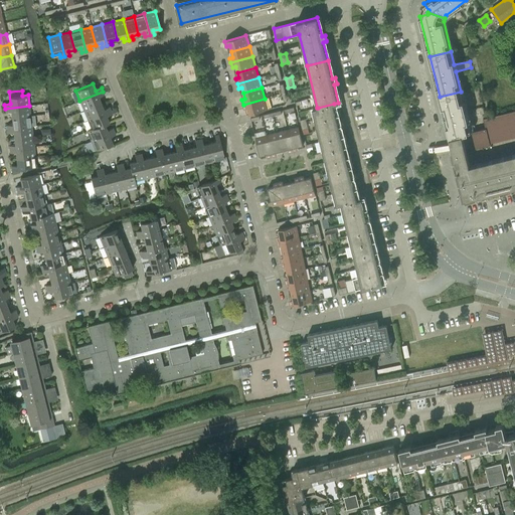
[(101,103),(99,97),(104,95),(103,92),(79,101),(83,111),(101,103)]
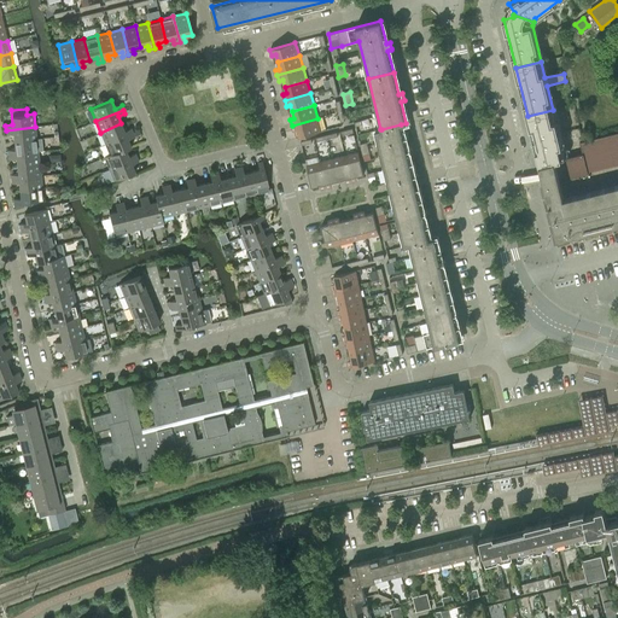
[(553,110),(528,116),(540,164),(565,158),(553,110)]
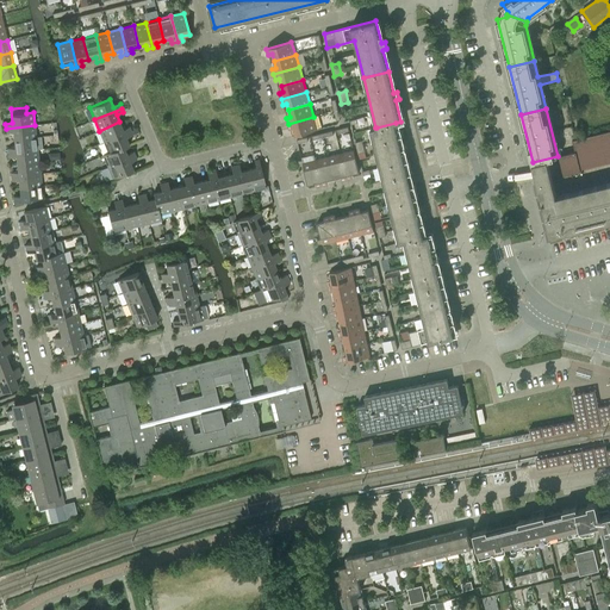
[(313,117),(288,124),(290,129),(293,128),(296,136),(317,130),(313,117)]
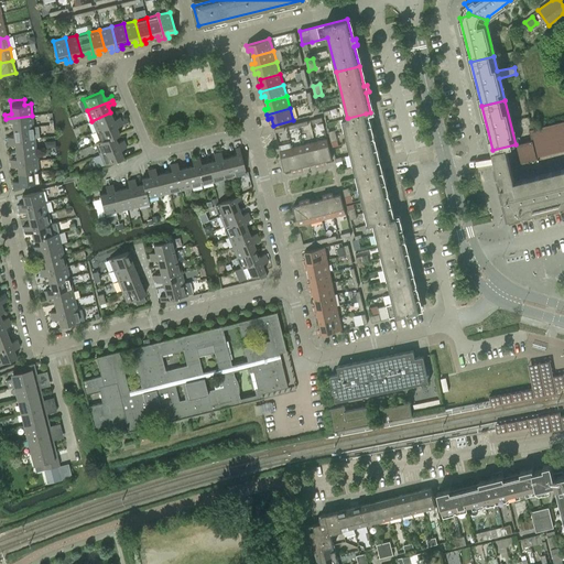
[(110,112),(91,121),(96,131),(121,120),(119,117),(114,120),(110,112)]
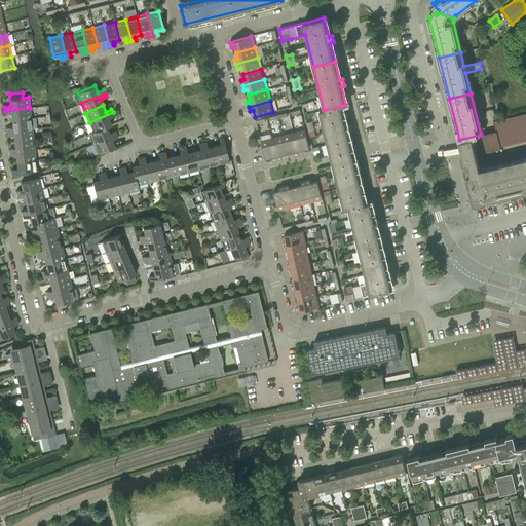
[(345,124),(341,106),(325,110),(324,110),(320,111),(332,160),(353,155),(347,130),(350,130),(348,124),(345,124)]
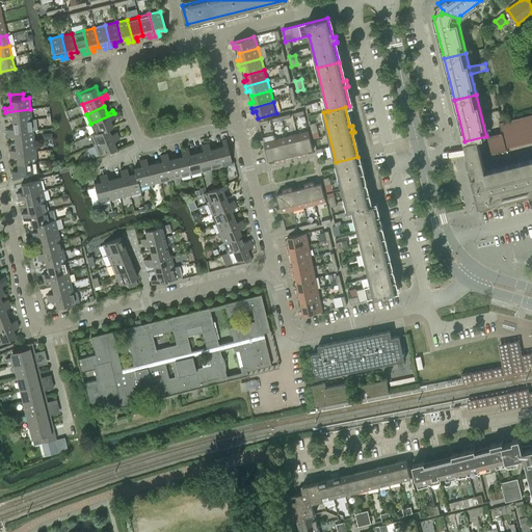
[(30,109),(5,112),(5,115),(11,114),(12,122),(31,120),(30,109)]
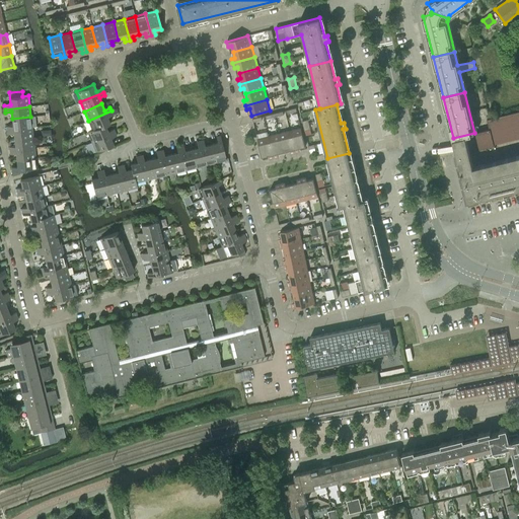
[(109,124),(107,117),(113,115),(112,110),(88,121),(92,130),(105,125),(105,126),(109,124)]
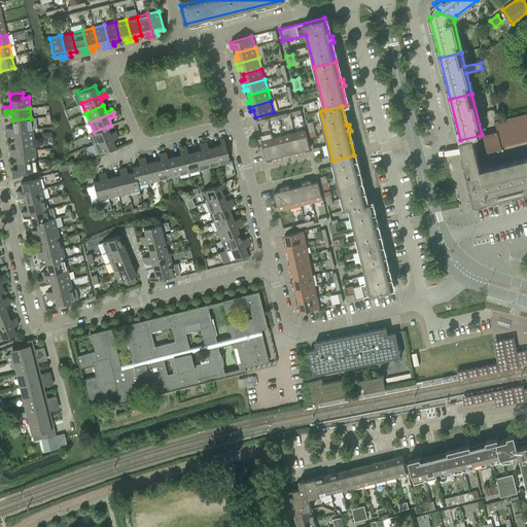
[(526,112),(494,121),(496,131),(482,135),(460,140),(464,157),(476,203),(526,189),(526,112)]
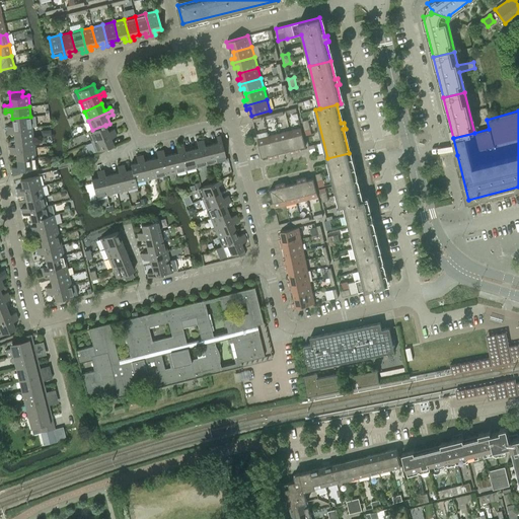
[(30,117),(12,119),(12,126),(6,126),(7,130),(31,127),(30,117)]
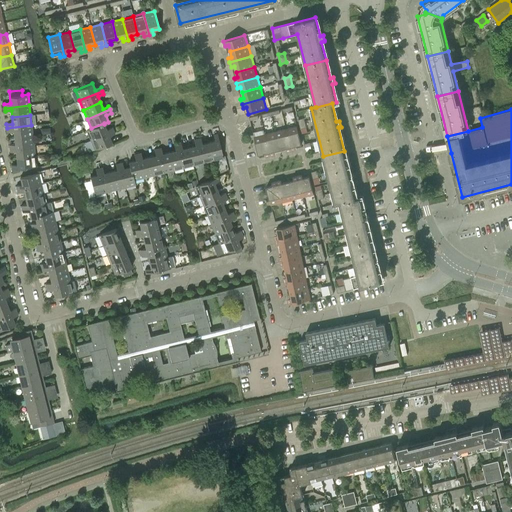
[(306,127),(304,118),(298,119),(300,129),(306,127)]
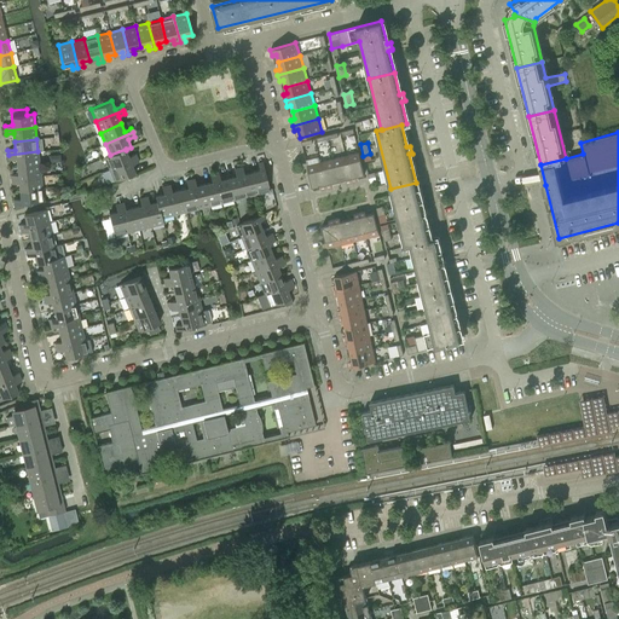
[(109,169),(137,157),(136,154),(128,156),(126,150),(126,149),(110,155),(104,157),(109,169)]
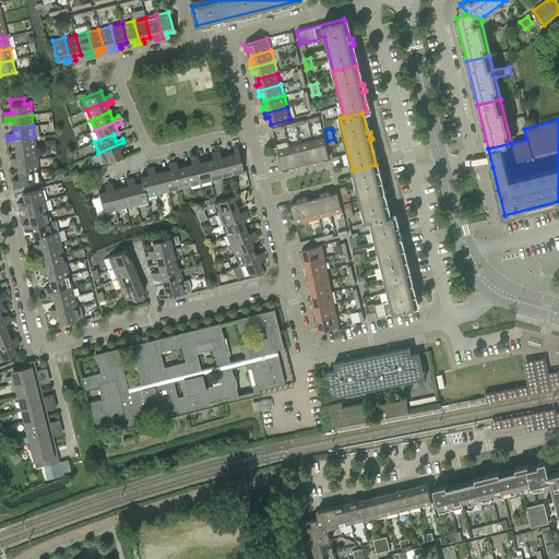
[(34,137),(8,140),(8,143),(14,143),(15,150),(35,147),(34,137)]
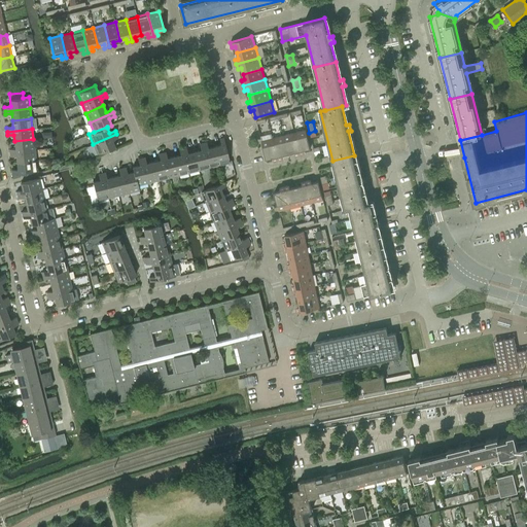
[(306,130),(294,133),(300,154),(305,153),(304,150),(310,148),(306,130)]
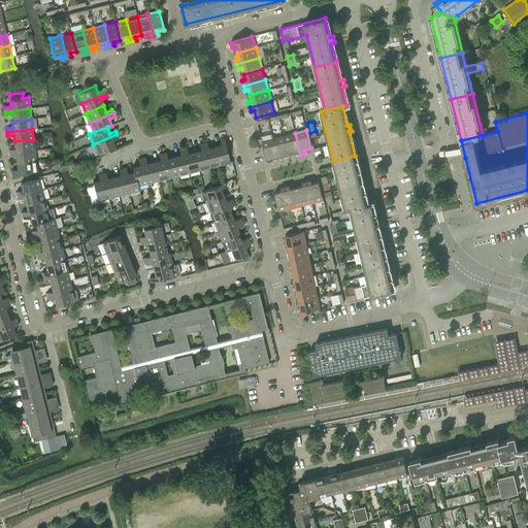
[(295,133),(284,135),(289,155),(295,153),(295,156),(300,155),(295,133)]
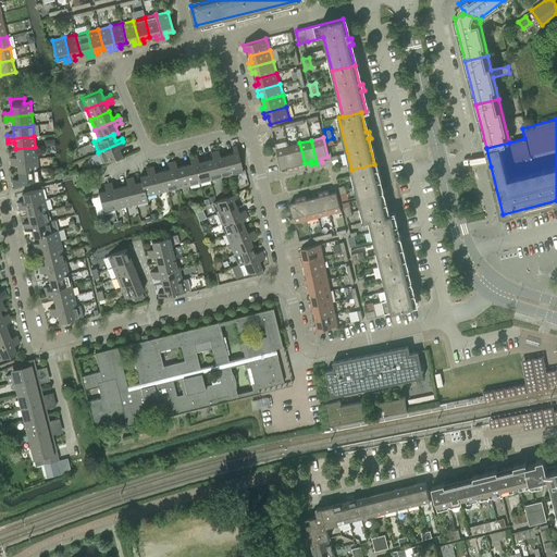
[(123,141),(98,152),(102,162),(122,155),(119,148),(124,146),(123,141)]
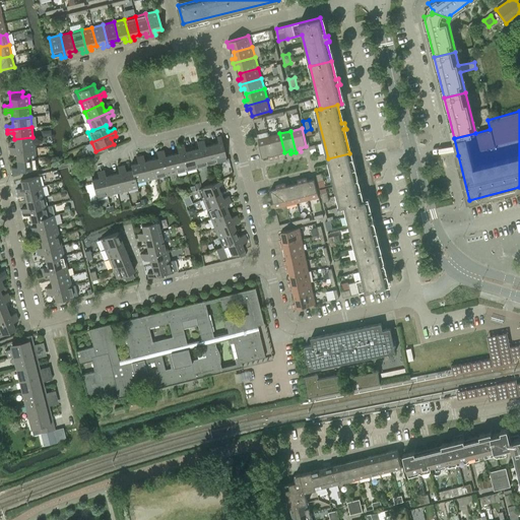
[(279,133),(269,136),(274,157),(279,156),(278,153),(284,152),(279,133)]
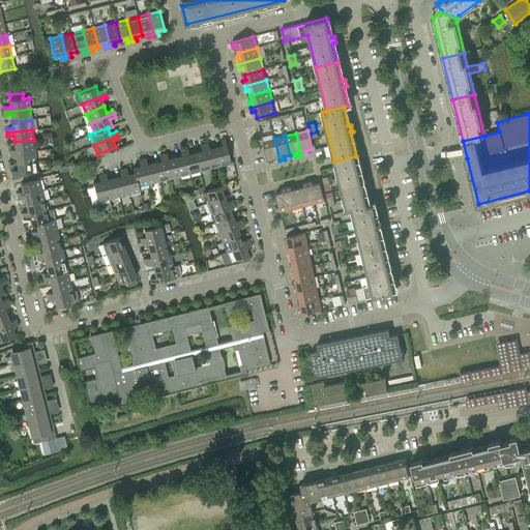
[(231,164),(225,139),(221,140),(223,146),(215,147),(221,166),(231,164)]
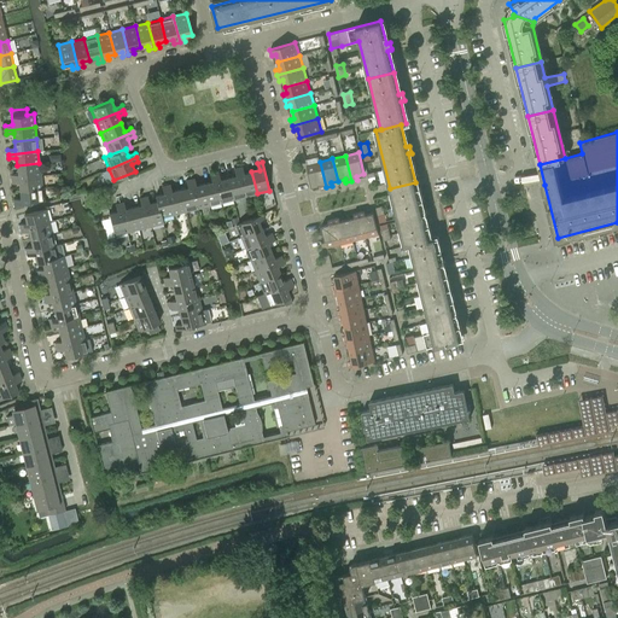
[(326,187),(320,162),(307,165),(312,187),(320,185),(320,190),(326,187)]
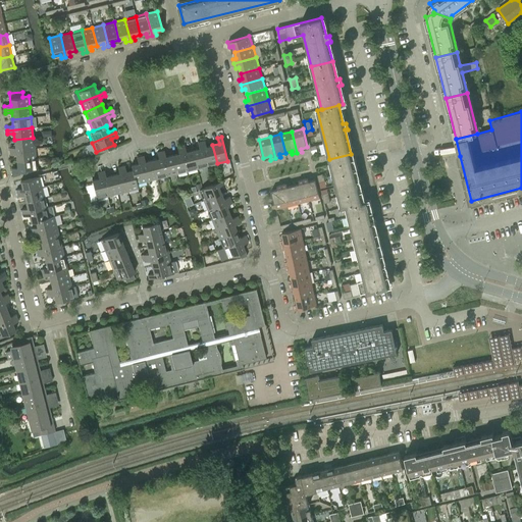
[(35,148),(33,138),(14,140),(15,147),(9,148),(9,151),(35,148)]
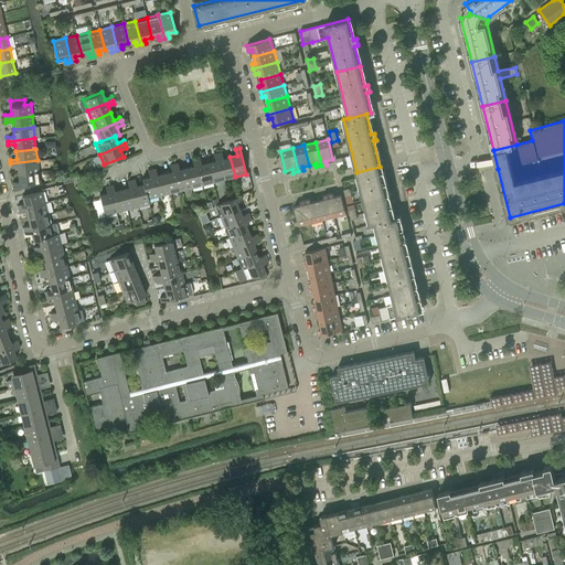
[(235,177),(230,157),(223,159),(221,152),(217,153),(224,180),(235,177)]
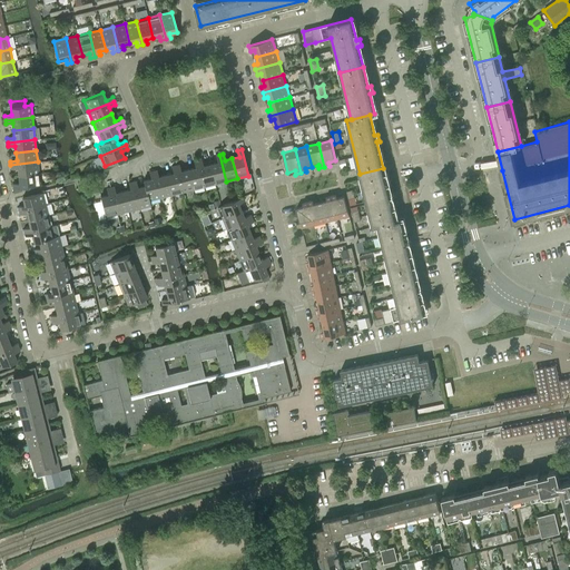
[(226,182),(219,155),(215,156),(217,161),(209,164),(215,184),(226,182)]
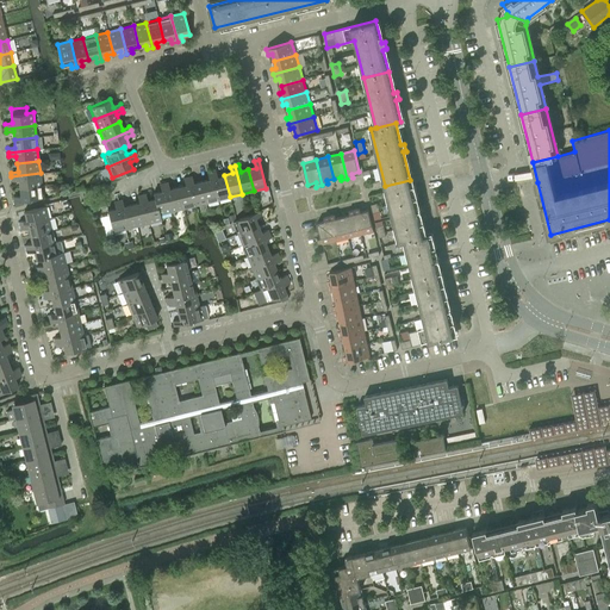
[(230,197),(224,175),(217,178),(216,170),(211,172),(218,200),(230,197)]
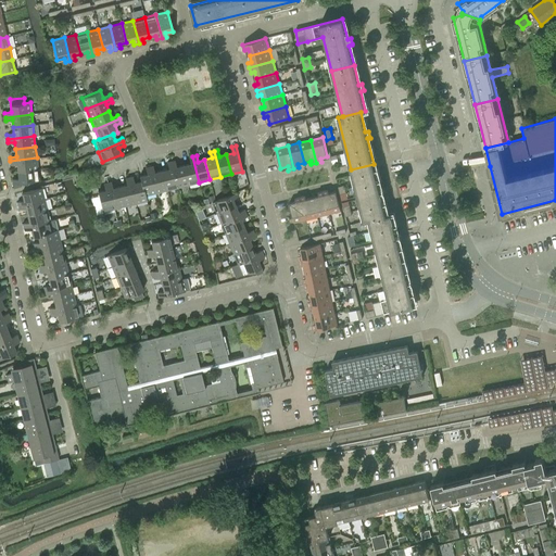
[(199,182),(192,156),(189,158),(190,163),(184,165),(188,185),(199,182)]
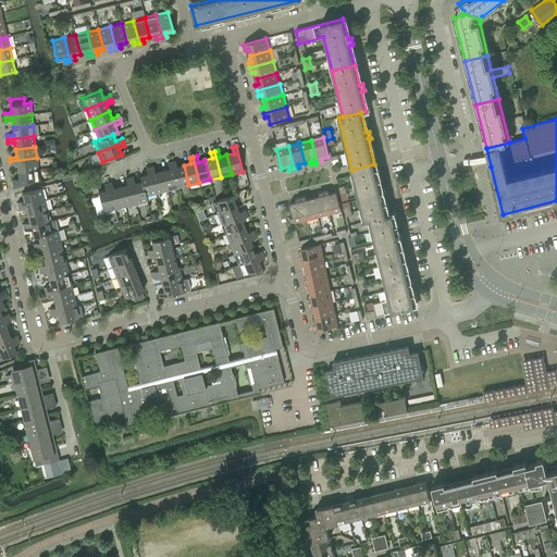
[(38,169),(37,158),(10,161),(11,165),(17,164),(17,171),(38,169)]
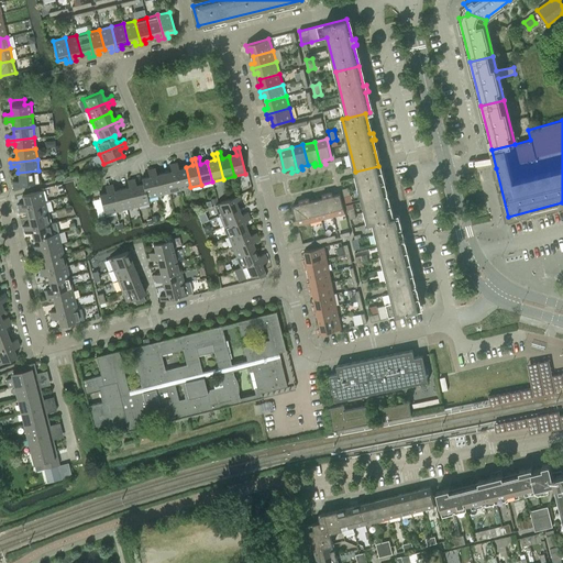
[(190,187),(186,167),(178,169),(177,163),(173,164),(179,190),(190,187)]
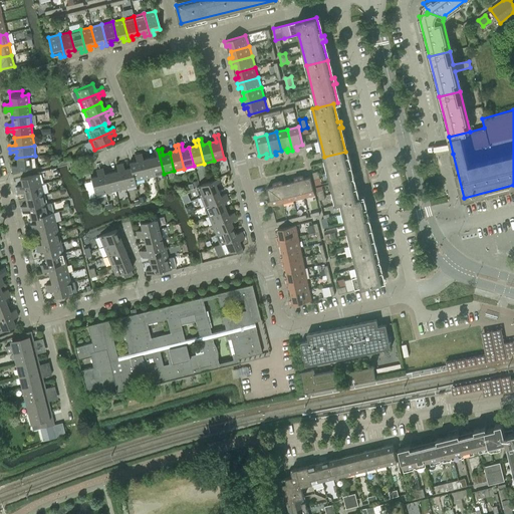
[(164,174),(158,150),(155,151),(156,156),(150,158),(154,176),(164,174)]
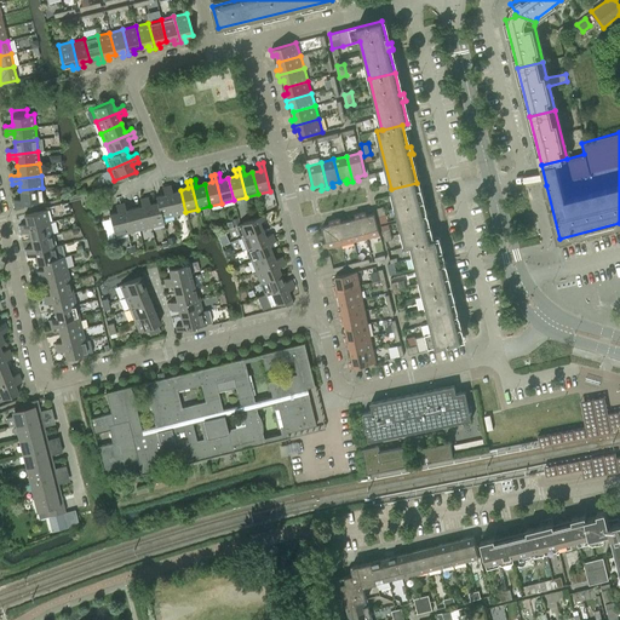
[(417,183),(391,189),(406,246),(411,245),(430,240),(425,218),(429,217),(428,211),(426,210),(423,211),(417,183)]
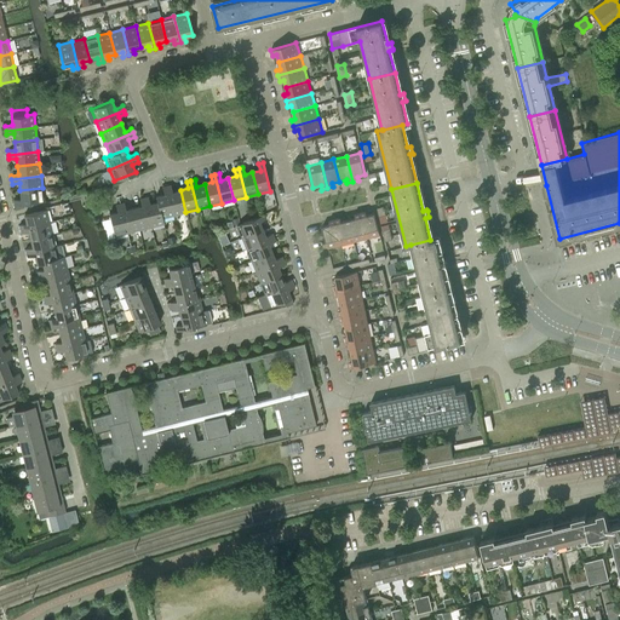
[(171,185),(166,187),(173,216),(185,212),(181,190),(172,193),(171,185)]
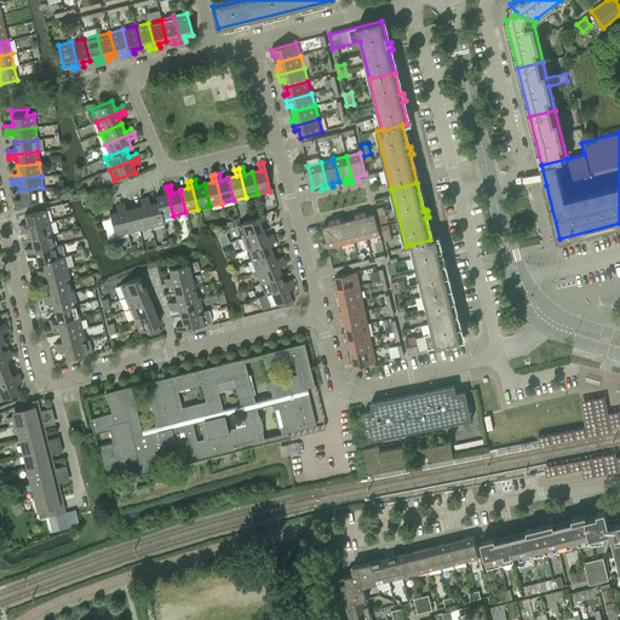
[(155,196),(156,202),(158,202),(161,218),(162,218),(173,216),(166,187),(162,187),(164,194),(155,196)]
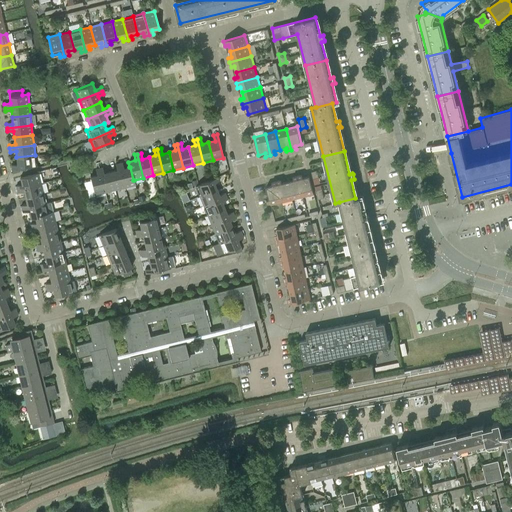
[(35,155),(16,157),(17,164),(11,165),(12,169),(18,168),(36,166),(35,155)]
